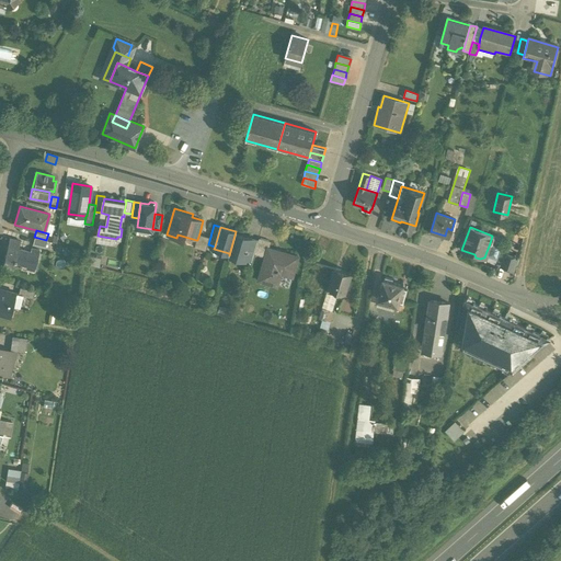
[(251,238),(236,233),(237,231),(236,231),(229,255),(244,260),(245,258),(251,239),(251,238)]
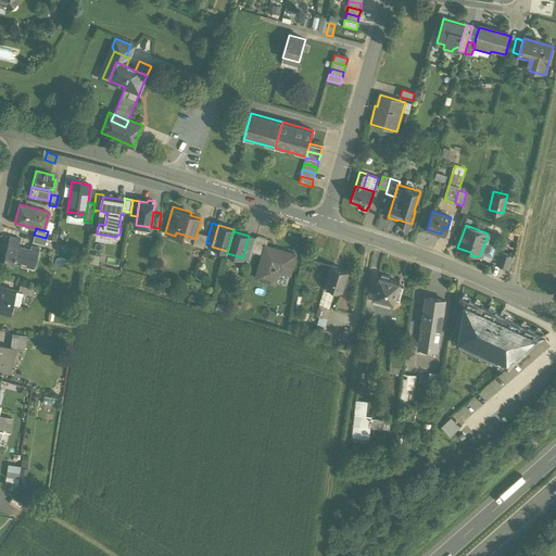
[(209,235),(198,231),(196,238),(194,238),(192,244),(204,248),(206,242),(209,235)]
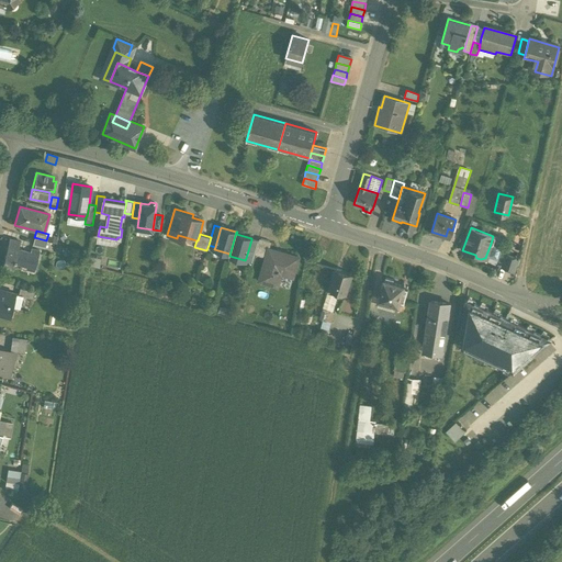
[(46,240),(34,237),(33,244),(45,247),(46,240)]
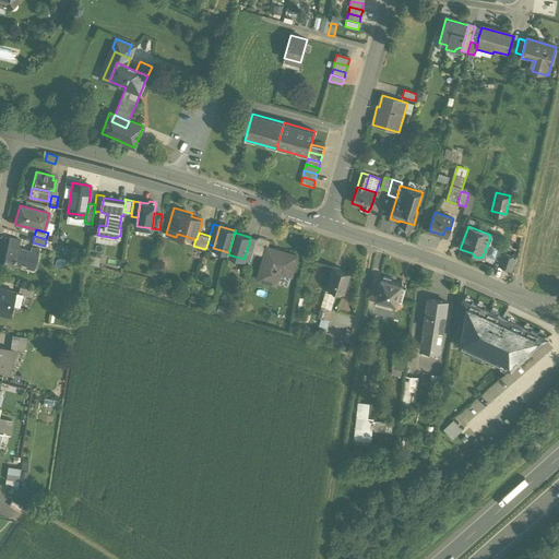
[(20,239),(10,237),(8,244),(18,246),(20,239)]
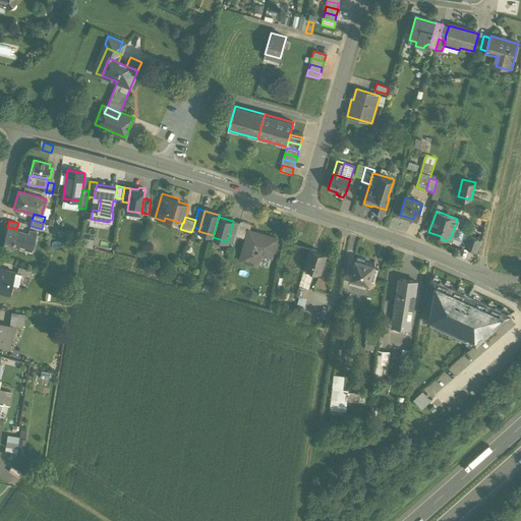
[(251,224),(240,221),(239,224),(236,236),(246,239),(248,230),(249,230),(251,224)]
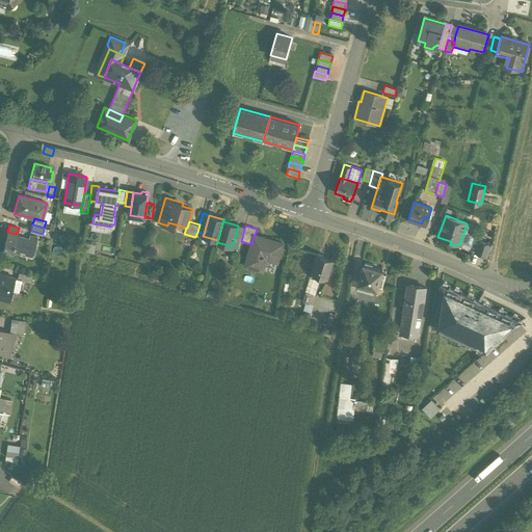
[(244,229),(238,227),(233,244),(239,246),(241,241),(244,229)]
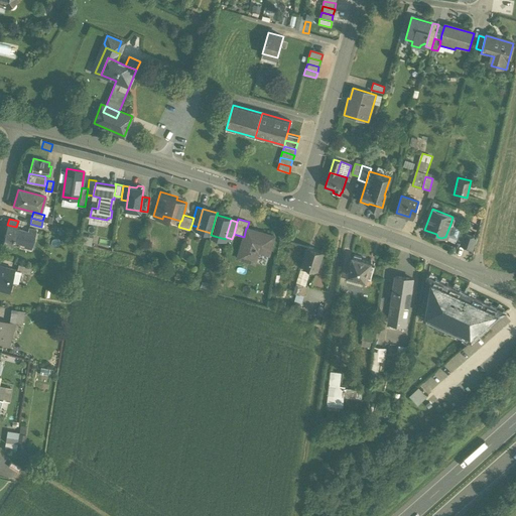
[(461,227),(450,224),(446,234),(457,237),(461,227)]
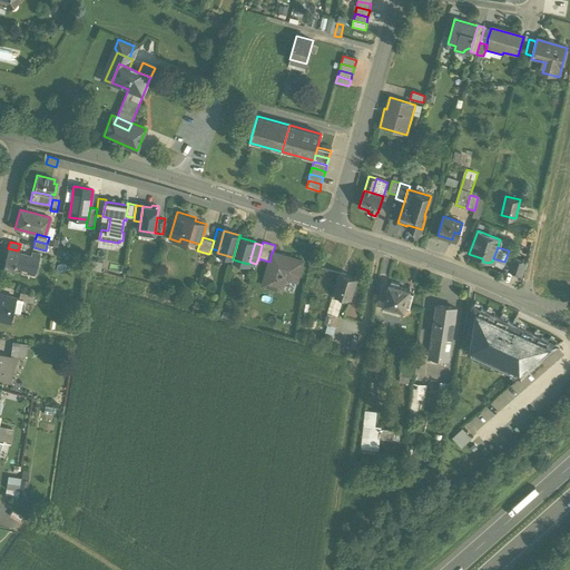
[(18,251),(8,248),(2,267),(12,271),(13,266),(35,272),(39,254),(31,252),(30,256),(18,253),(18,251)]
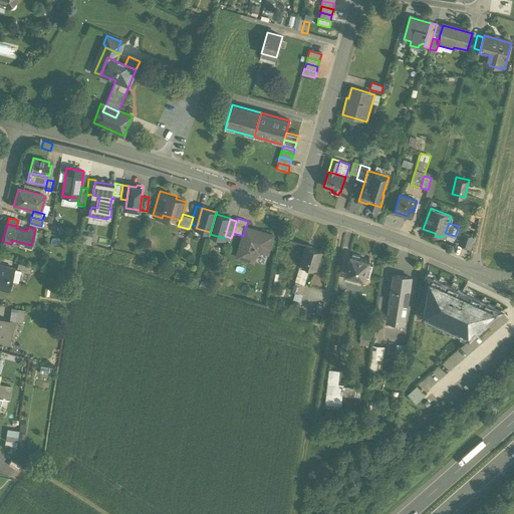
[(246,227),(245,227),(243,236),(237,257),(250,261),(253,249),(268,254),(273,235),(246,227)]
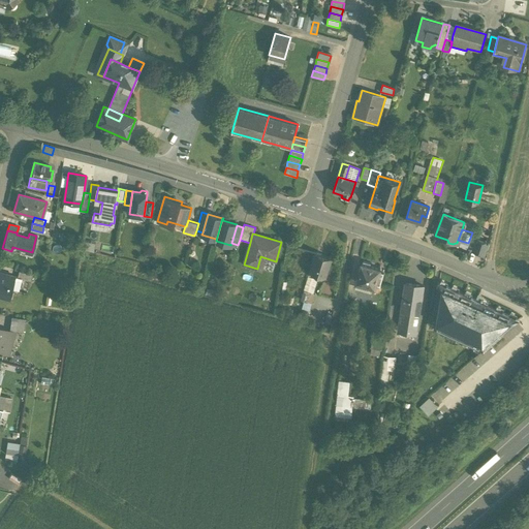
[(488,243),(476,239),(472,251),(485,254),(488,243)]
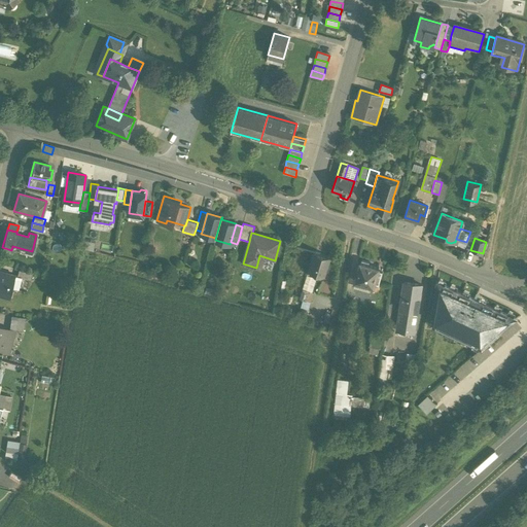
[(314,252),(308,274),(313,276),(315,276),(316,273),(324,276),(329,257),(314,252)]
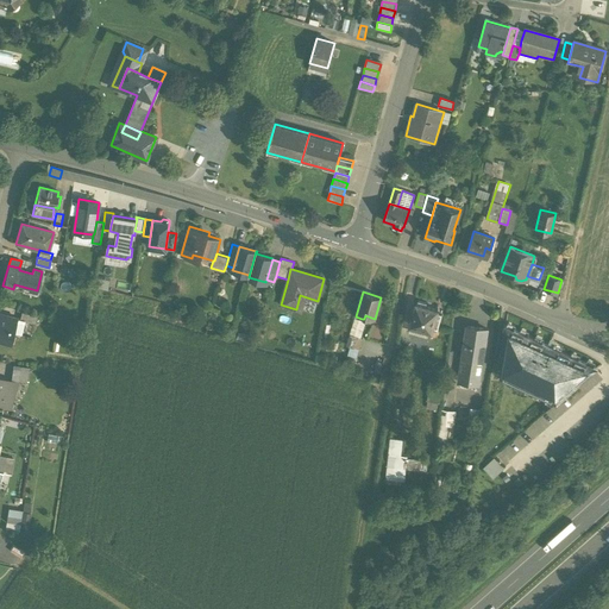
[(438,309),(426,306),(426,302),(418,300),(418,303),(415,303),(409,325),(432,331),(433,327),(437,328),(441,313),(437,312),(438,309)]
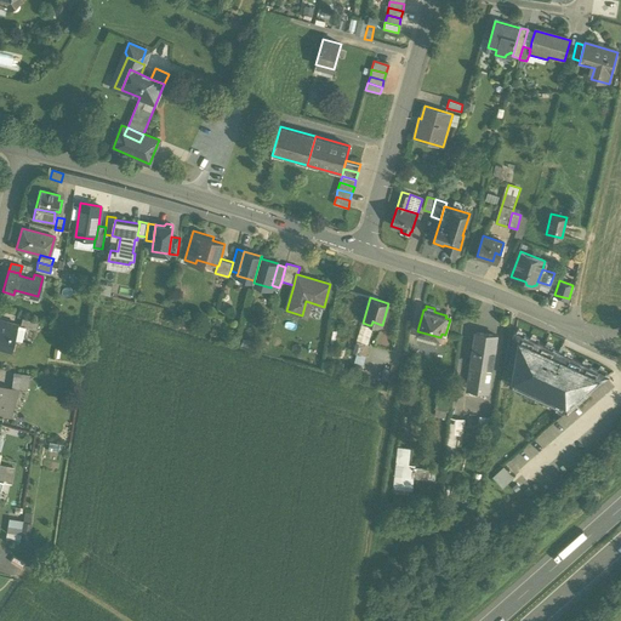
[(38,322),(22,317),(20,325),(24,326),(35,329),(38,322)]
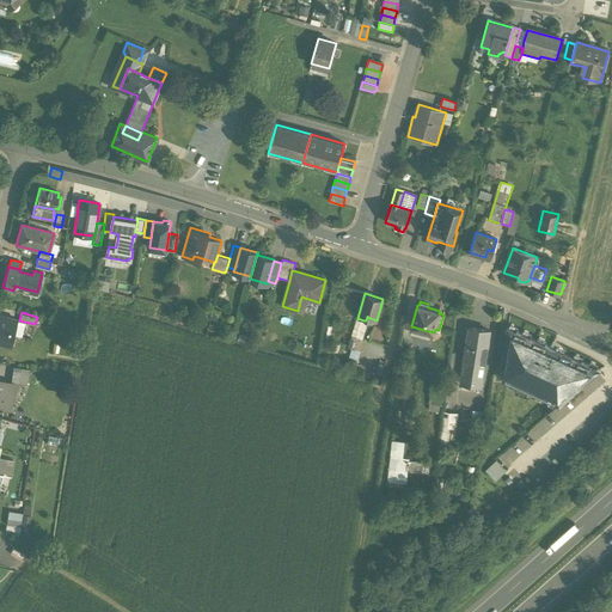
[(17,319),(0,313),(0,340),(1,337),(11,340),(12,334),(17,319)]
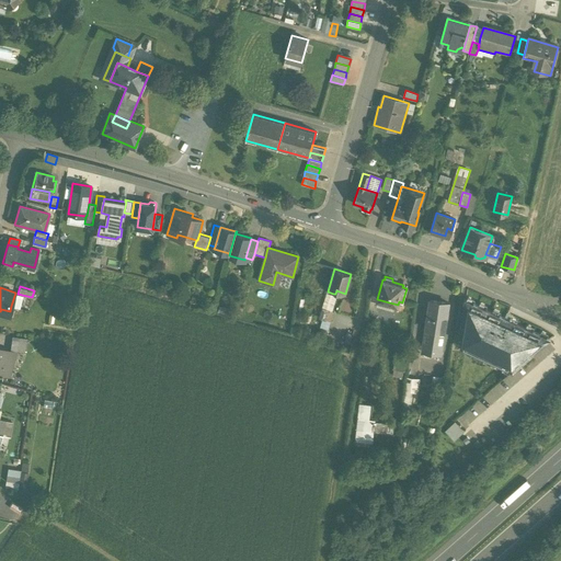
[(328,292),(322,308),(329,310),(333,294),(328,292)]
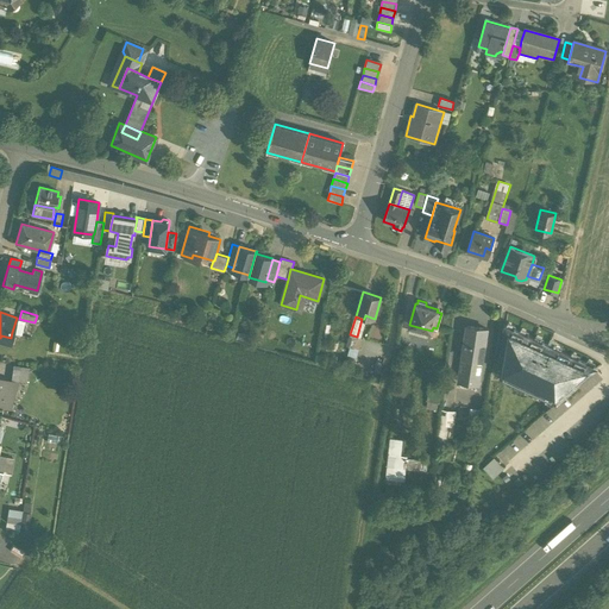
[(19,319),(17,318),(12,332),(19,333),(24,320),(19,319)]
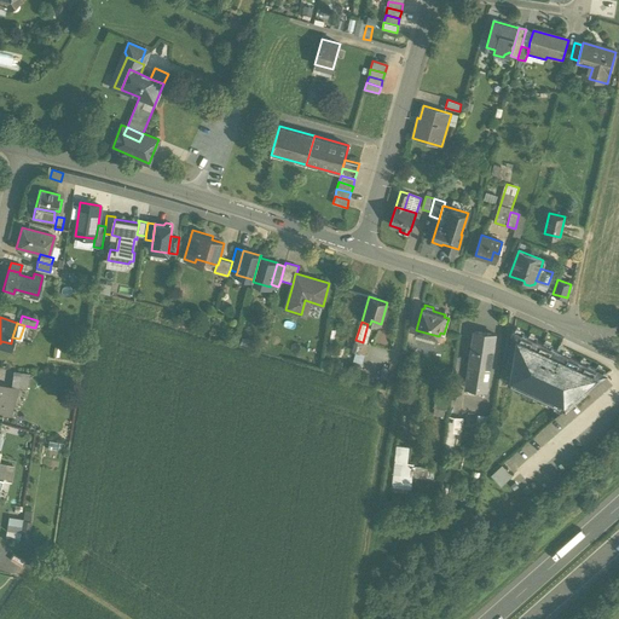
[(495,334),(474,331),(469,363),(491,366),(495,334)]
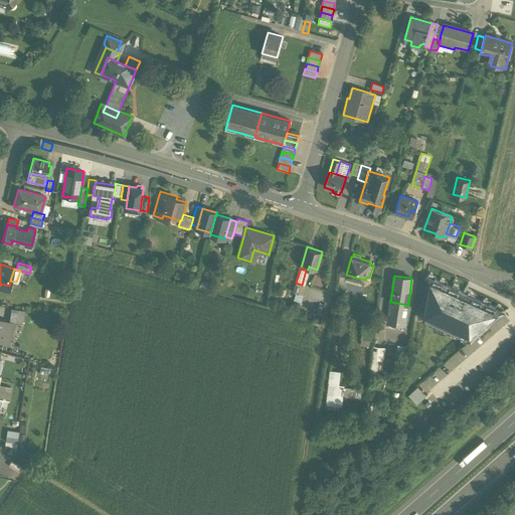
[(503,310),(427,276),(420,317),(471,340),(503,310)]
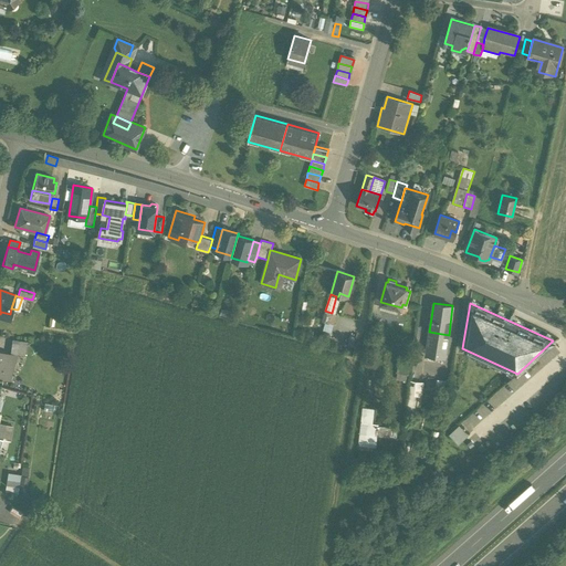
[(332,313),(325,311),(322,321),(334,324),(336,315),(332,313)]
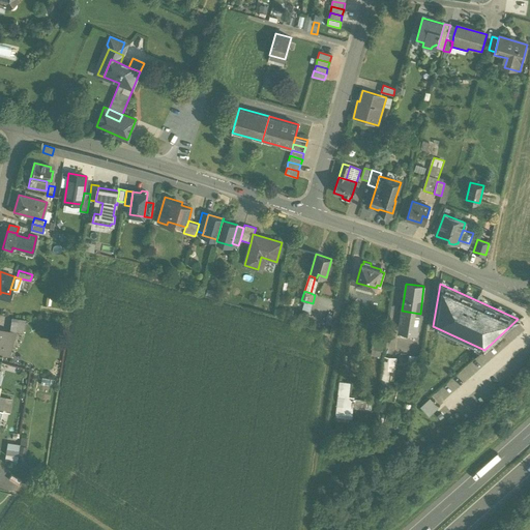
[(420,314),(402,311),(399,332),(416,334),(420,314)]
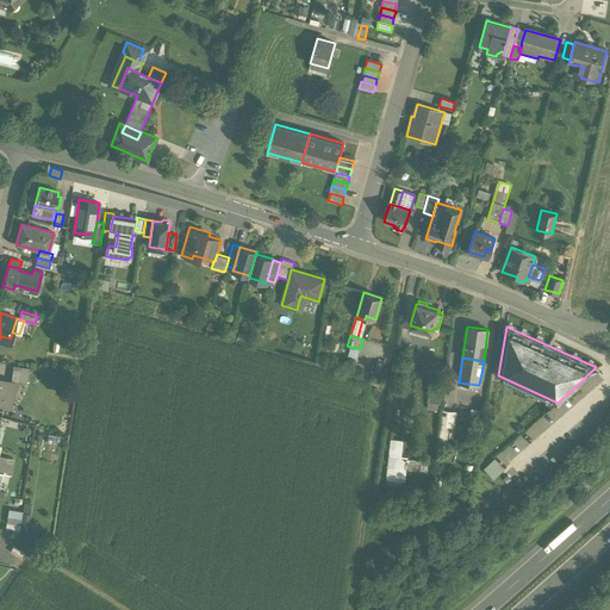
[(29,367),(13,365),(11,380),(26,383),(29,367)]
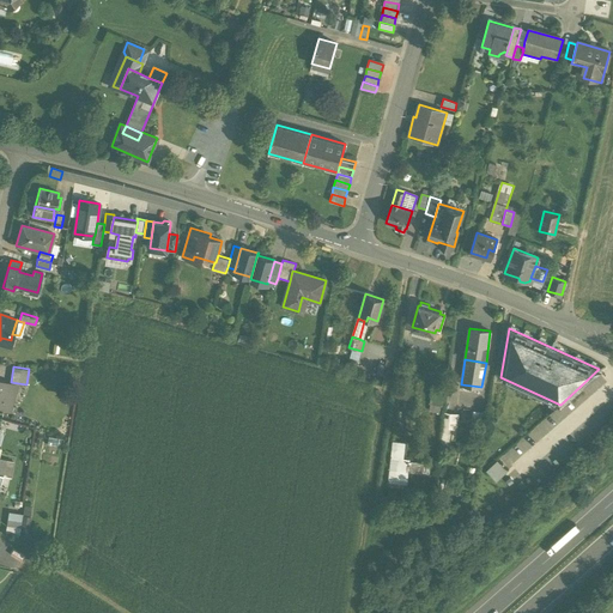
[(11,382),(0,378),(0,408),(1,410),(6,392),(8,393),(11,382)]
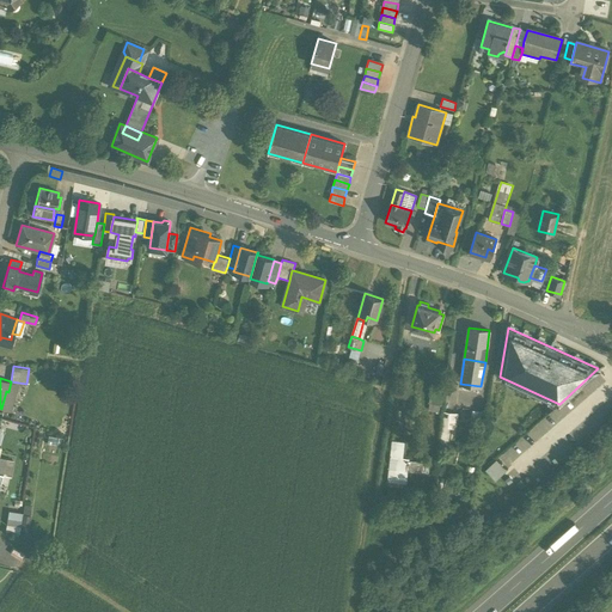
[(445,381),(432,379),(428,403),(441,405),(445,381)]
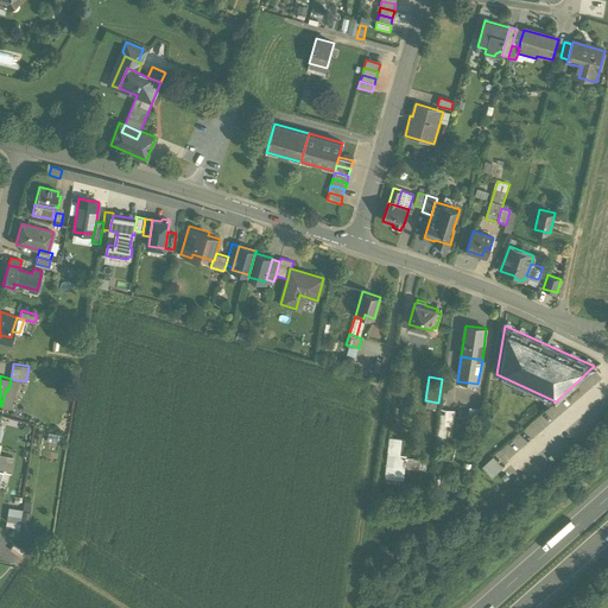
[(442,409),(441,423),(455,424),(456,410),(442,409)]
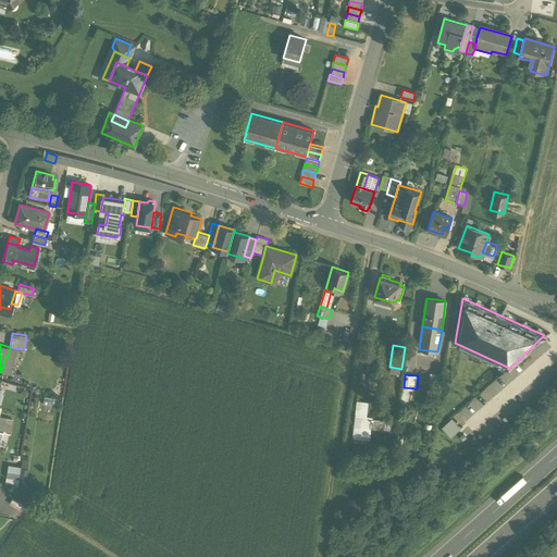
[(370,403),(357,401),(353,437),(369,440),(371,428),(371,418),(366,418),(366,412),(369,413),(370,403)]
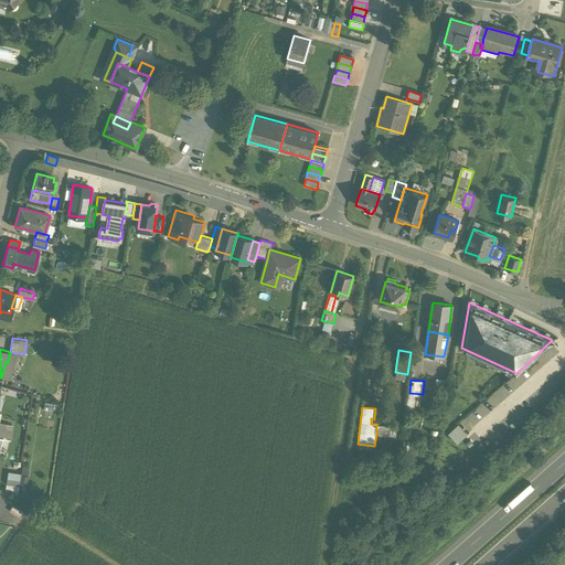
[(11,425),(6,424),(2,438),(10,440),(11,425)]
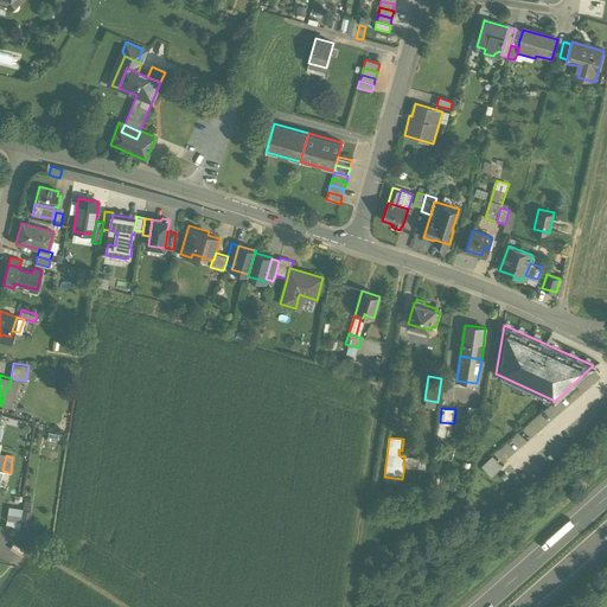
[(427,458),(404,455),(404,466),(426,468),(427,458)]
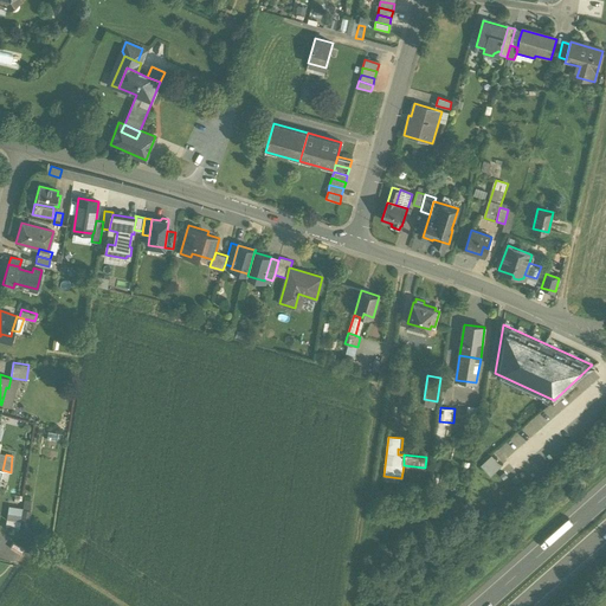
[(492,455),(482,464),(492,476),(502,465),(492,455)]
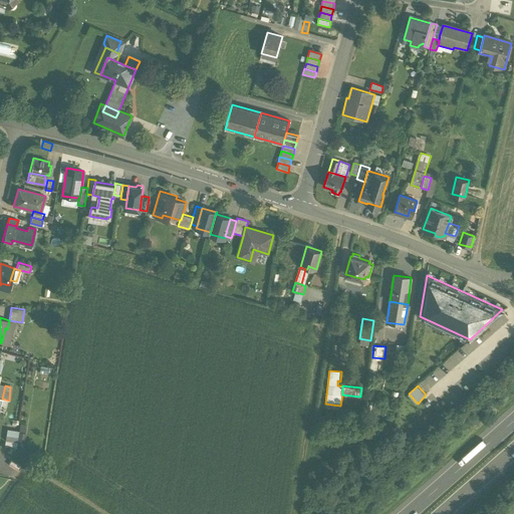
[(20,465),(12,460),(9,465),(17,470),(20,465)]
